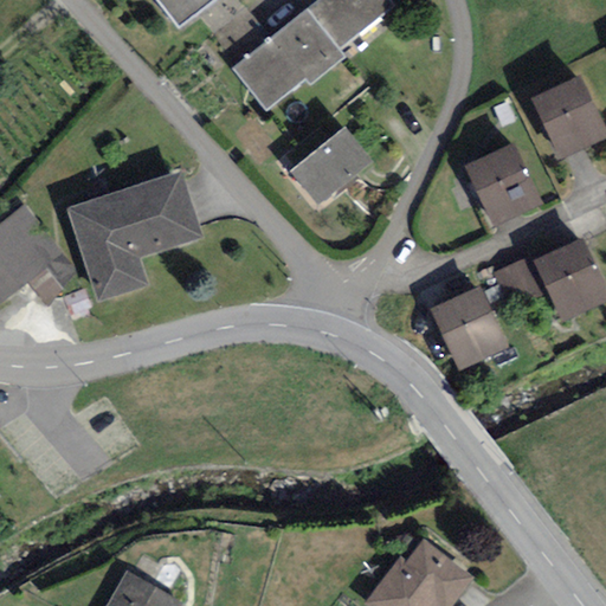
[(155,0),(178,30),(217,0),(155,0)]
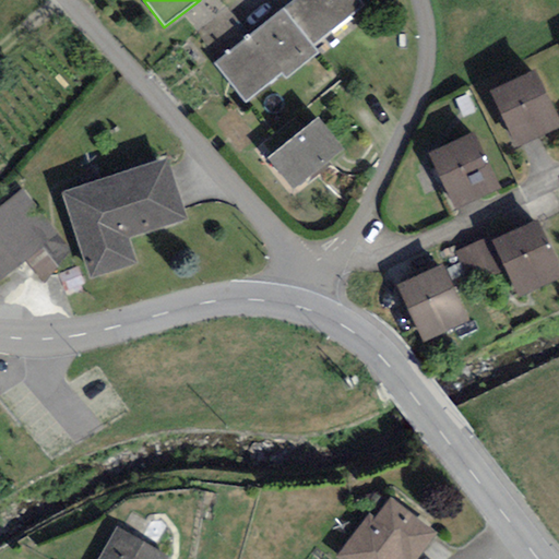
[(330,32),(364,4),(360,0),(295,0),(283,10),(312,47),(330,32)]
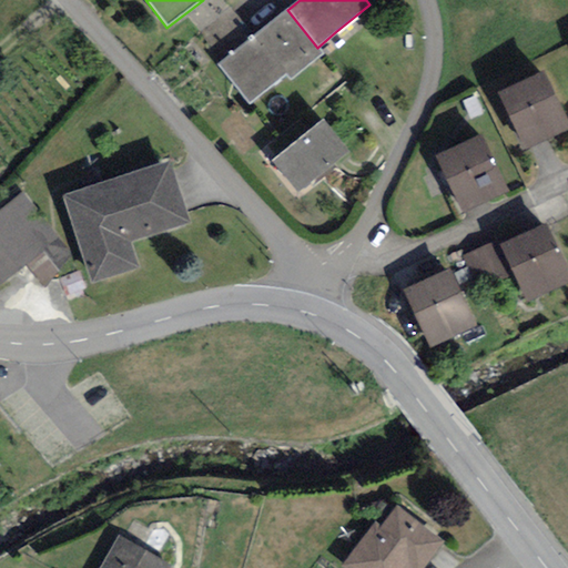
[(217,66),(250,105),(286,77),(291,81),(323,56),(317,48),(287,10),(217,66)]
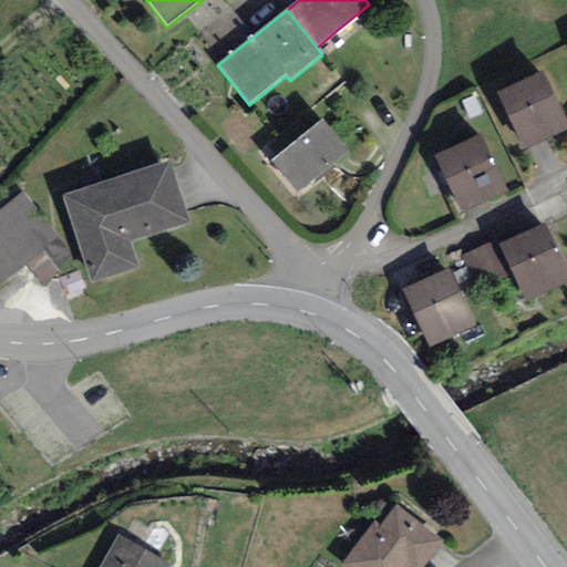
[(496,92),(524,151),(566,129),(566,120),(542,70),(496,92)]
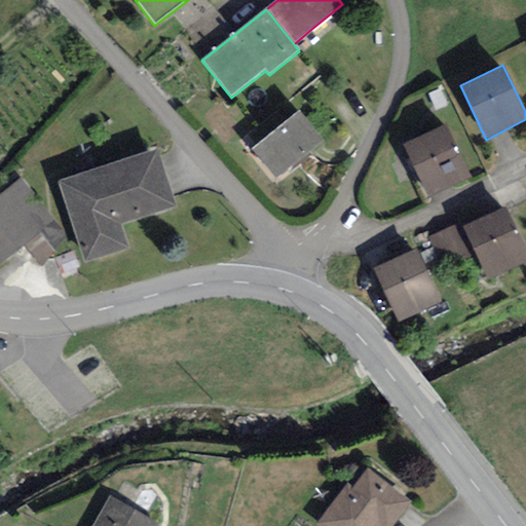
[(298,113),(253,150),(276,179),(322,142),(298,113)]
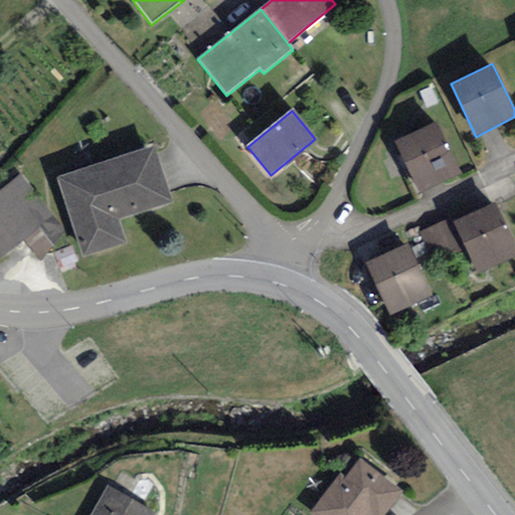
[(394,141),(419,195),(462,175),(437,122),(394,141)]
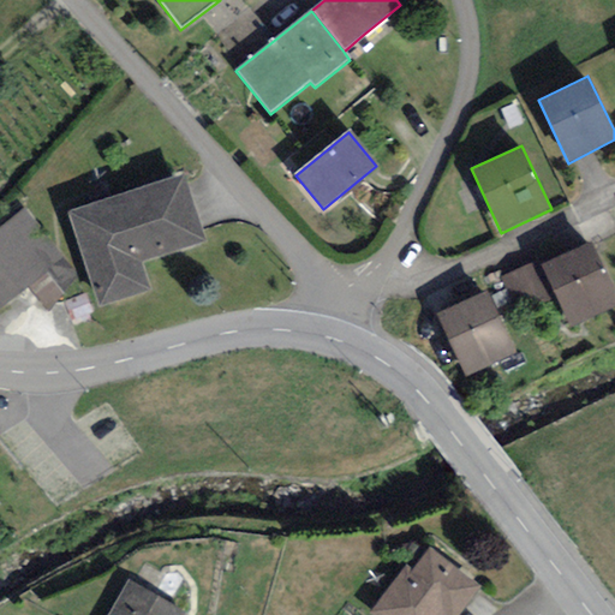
[(183,175),(67,213),(99,306),(150,290),(141,261),(206,240),(183,175)]
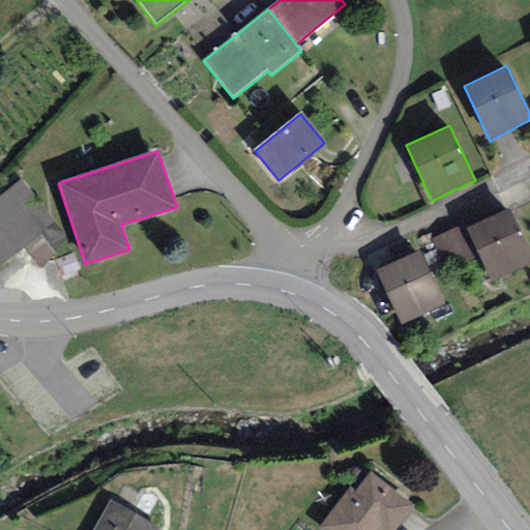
[(21,179),(0,195),(0,267),(24,248),(56,223),(21,179)]
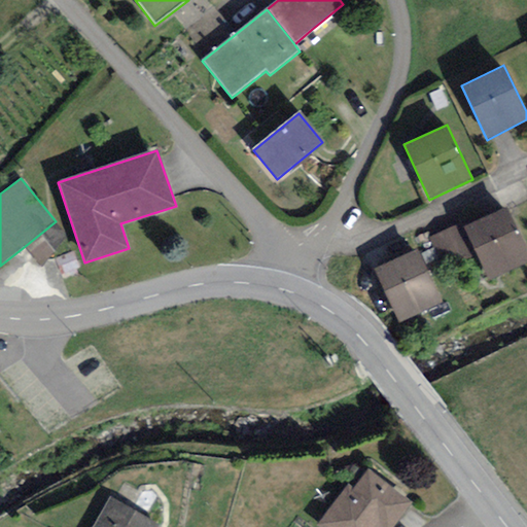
[(477,256),(489,282),(526,264),(526,249),(506,207),(462,229),(477,256)]
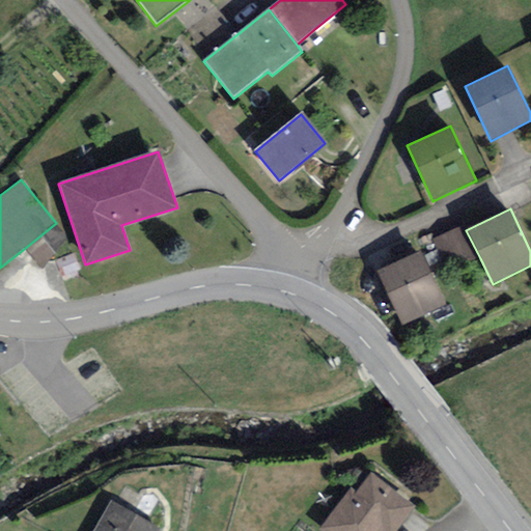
[(65,240),(56,223),(24,249),(42,270),(65,240)]
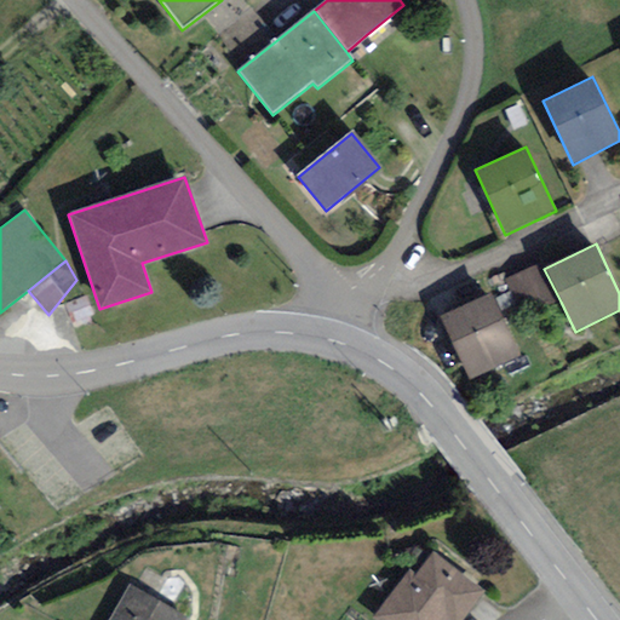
[(524,320),(561,302),(544,269),(541,263),(505,280),(524,320)]
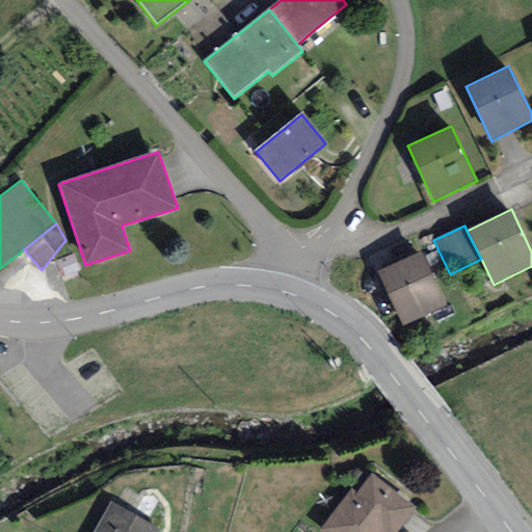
[(378,271),(403,325),(446,306),(421,251),(378,271)]
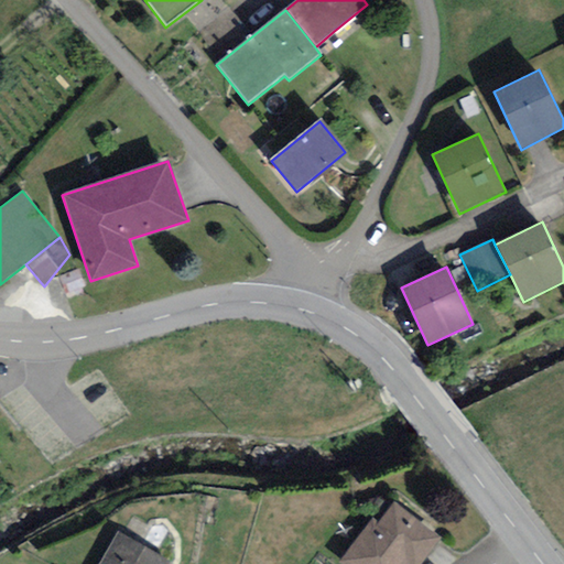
[(421,563),(442,538),(394,502),(379,522),(372,518),(338,563),(339,563),(421,563)]
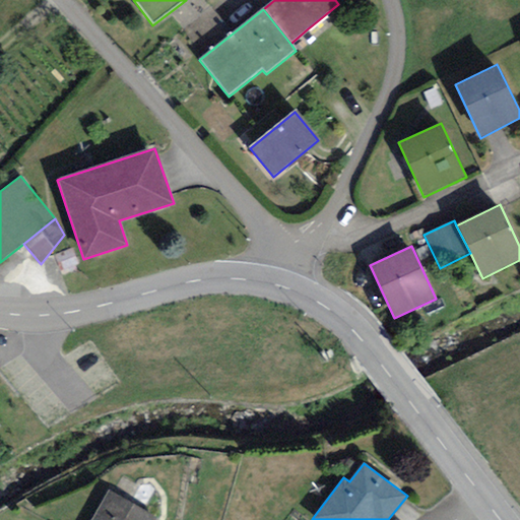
[(109,489),(90,519),(155,519),(158,516),(109,489)]
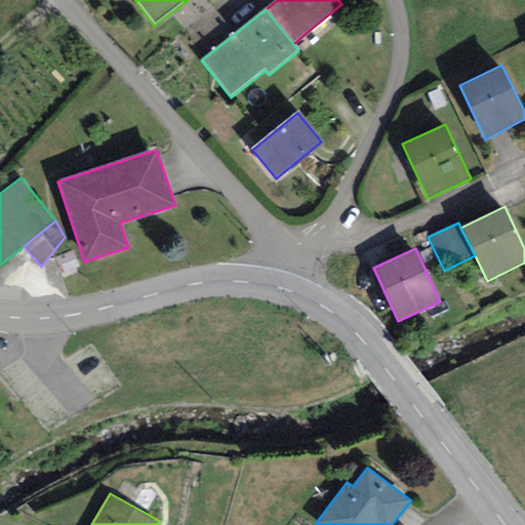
All buildings are outlined.
